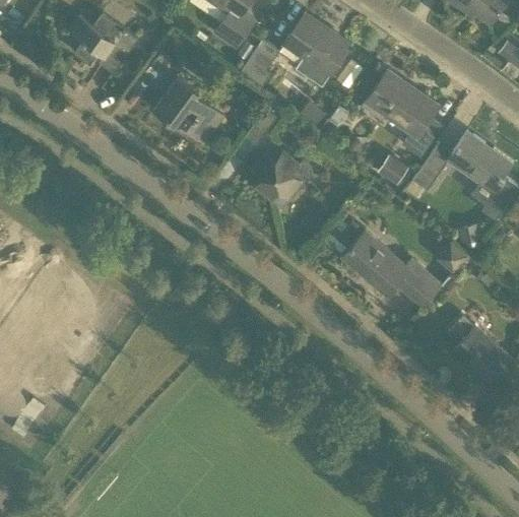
[(204,0),(228,15),(214,34),(236,48),(253,21),(241,13),(250,0),(204,0)]
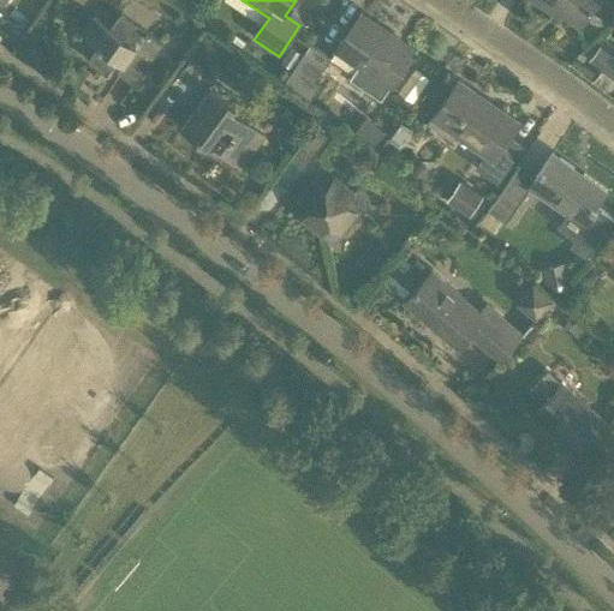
[(578,27),(596,0),(531,0),(552,13),(554,10),(578,27)]
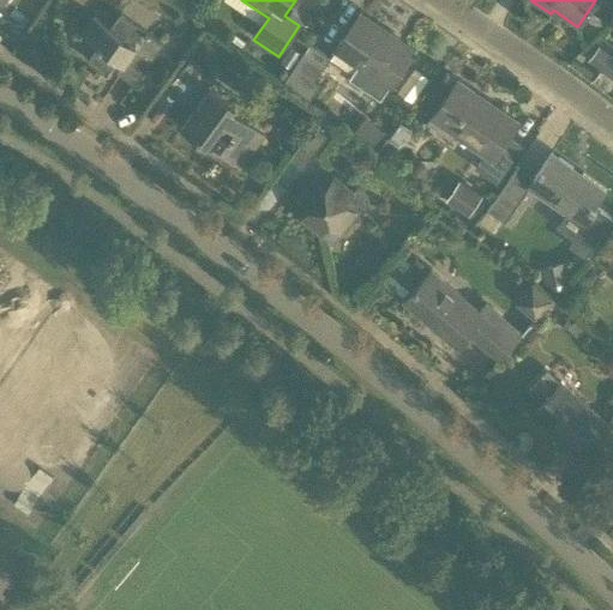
[(162,47),(119,17),(109,31),(92,19),(80,37),(96,49),(86,64),(106,78),(119,59),(125,64),(116,74),(134,86),(162,47)]
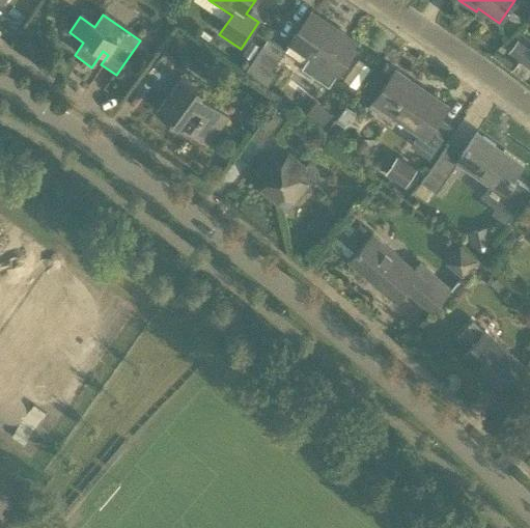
[(310,15),(288,48),(334,79),(357,47),(335,32),(334,34),(309,18),(310,15)]
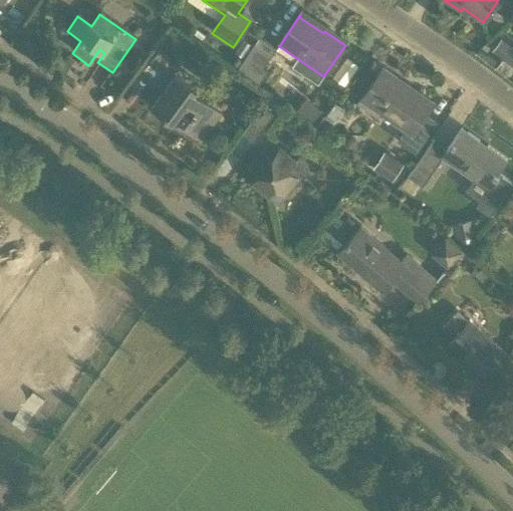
[(253,83),(260,74),(274,52),(275,51),(259,39),(243,63),(237,71),(253,83)]
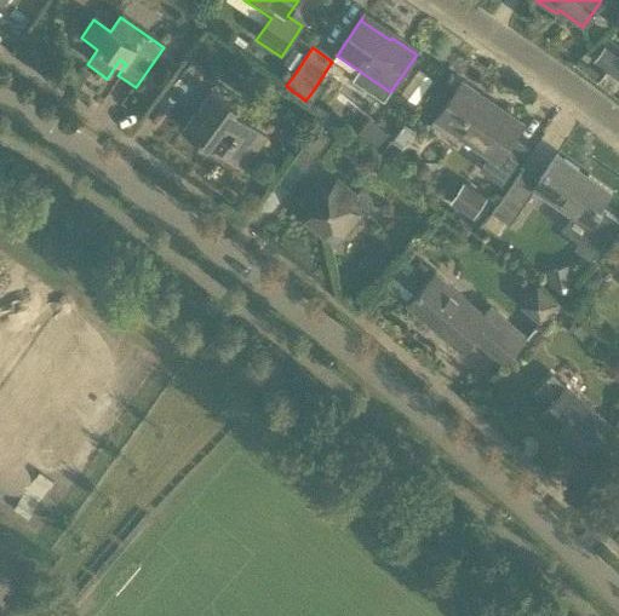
[(618,85),(618,62),(603,50),(592,64),(618,85)]
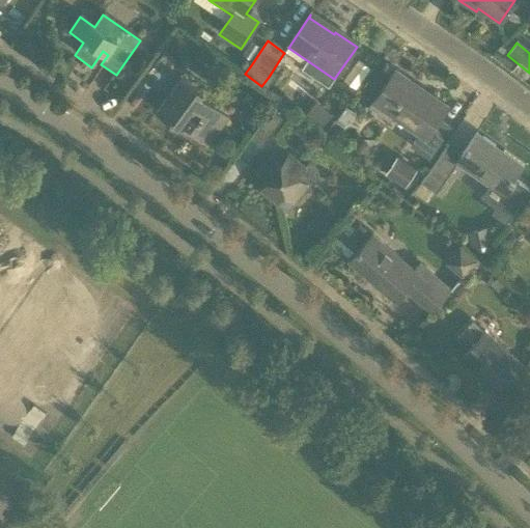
[(445,109),(409,85),(410,83),(394,73),(372,105),(417,135),(409,147),(428,161),(450,131),(438,122),(447,108),(446,108),(445,109)]
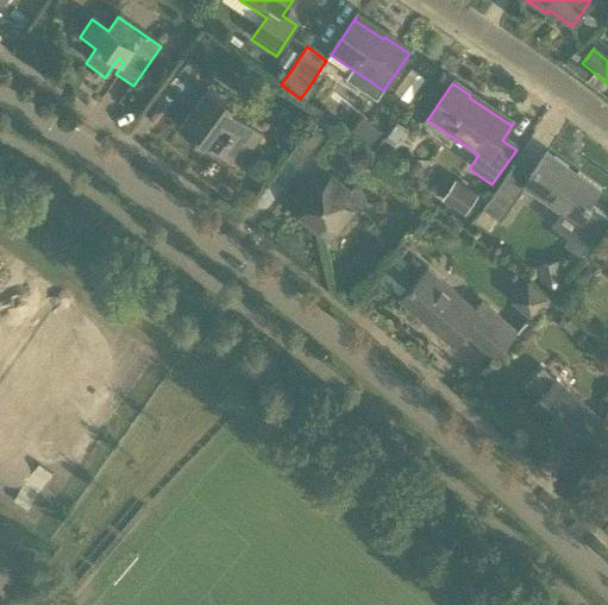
[(237,169),(262,136),(230,113),(232,109),(207,90),(179,130),(204,147),(206,146),(237,169)]
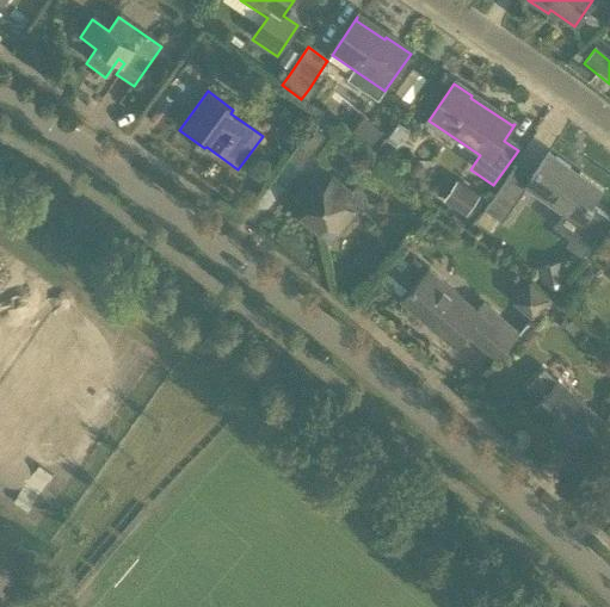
[(301,169),(324,138),(310,128),(302,140),(288,160),(301,169)]
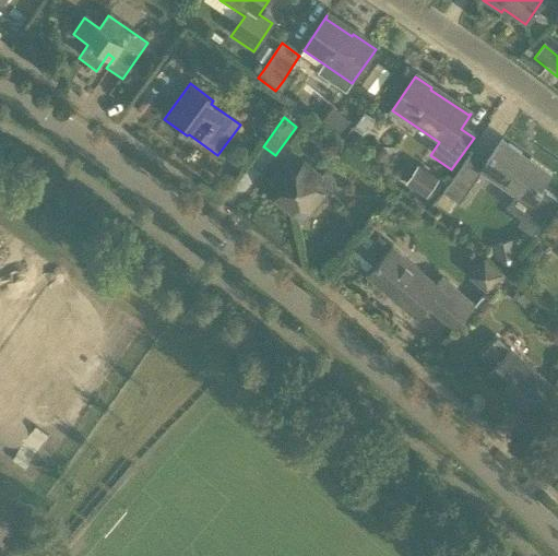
[(545,219),(557,201),(539,190),(547,178),(527,164),(529,162),(501,142),(479,173),(514,197),(545,219)]
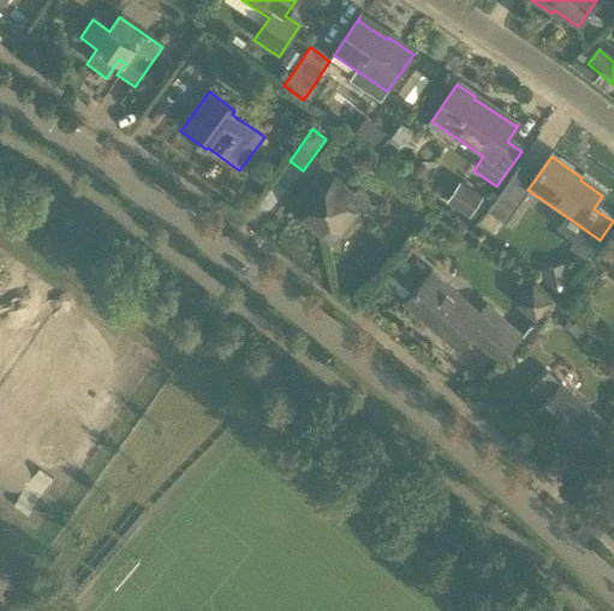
[(353,196),(334,179),(326,190),(315,181),(298,203),(309,211),(300,221),(321,238),(329,228),(340,235),(356,216),(359,217),(369,207),(368,201),(356,191),(356,192),(353,196)]
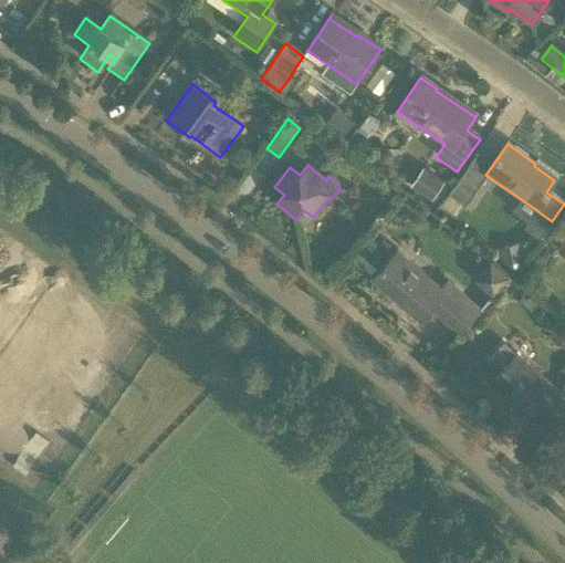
[(415,175),(399,195),(428,217),(442,197),(415,175)]
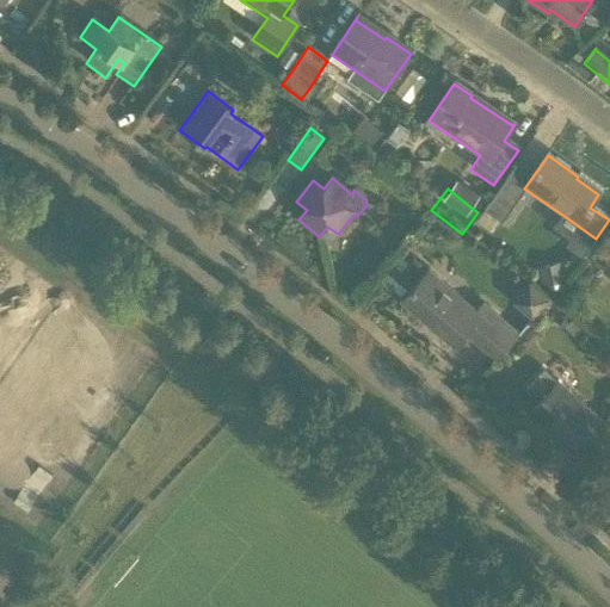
[(501,224),(517,202),(499,189),(484,211),(501,224)]
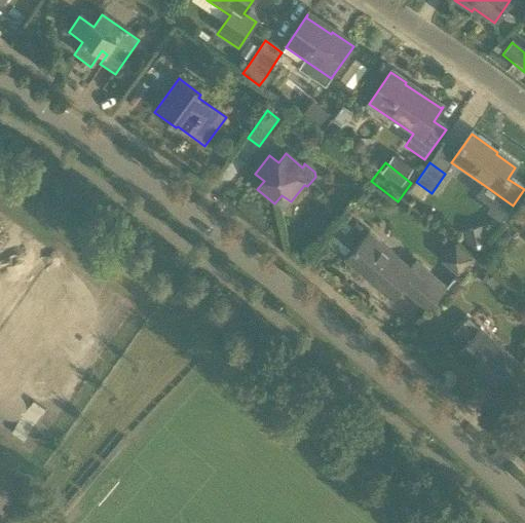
[(409,269),(368,234),(345,261),(390,300),(401,289),(427,311),(446,289),(415,263),(409,269)]
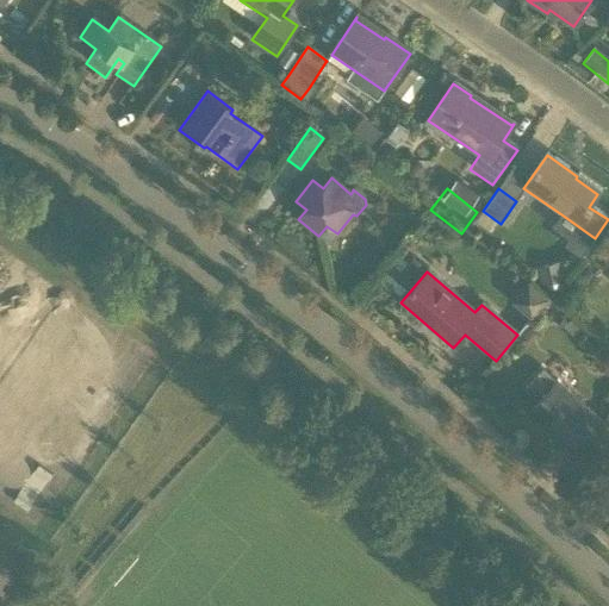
[(509,311),(533,319),(542,293),(519,283),(509,311)]
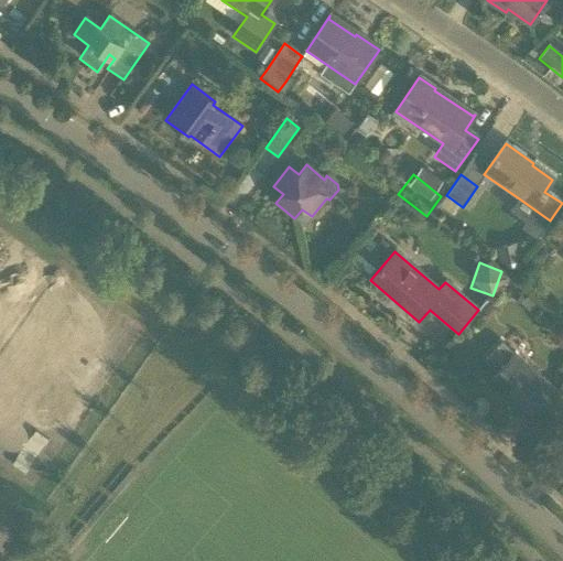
[(422,333),(436,345),(447,331),(432,320),(422,333)]
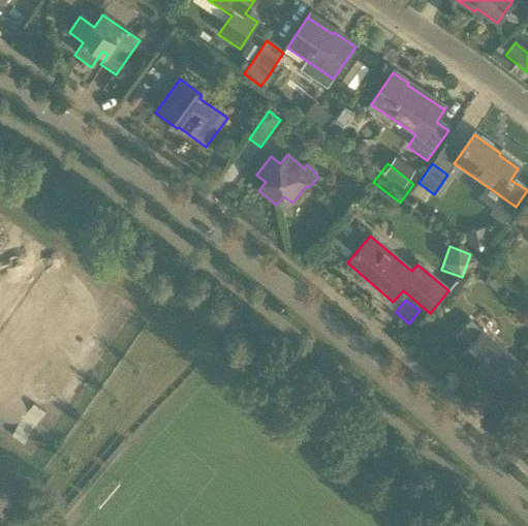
[(498,396),(523,369),(482,332),(469,321),(454,338),(466,349),(460,357),(479,375),(480,373),(487,379),(484,382),(498,396)]
